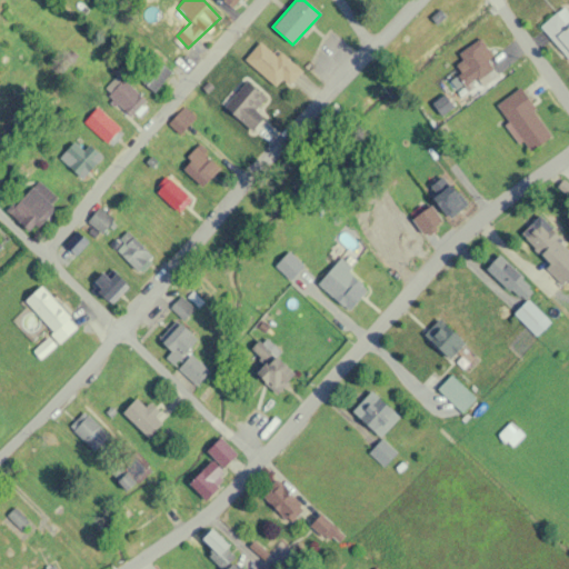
[(541,27),(568,60),(568,15),(563,8),(541,27)]
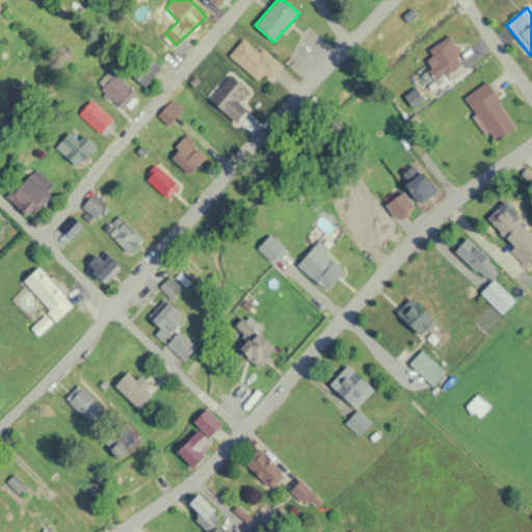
[(228,56),(258,81),(263,75),(270,80),(282,68),(245,36),(228,56)]
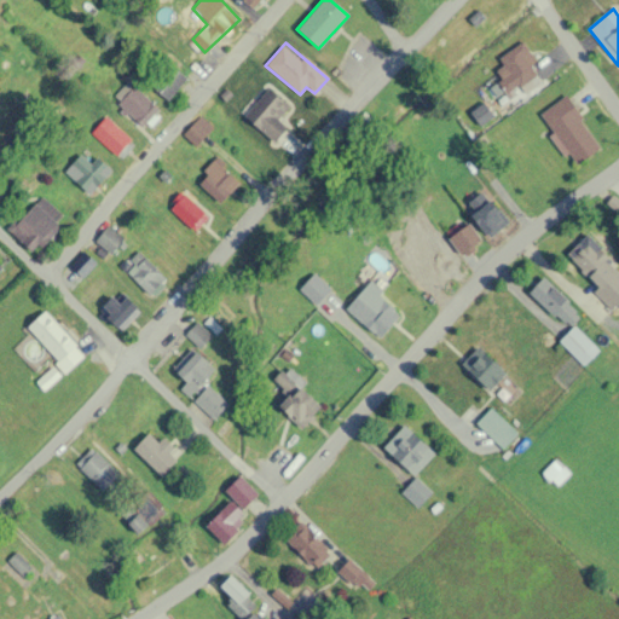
[(497,59),(502,65),(492,73),(509,98),(522,88),(526,93),(541,84),(530,68),(536,64),(521,42),(497,59)]
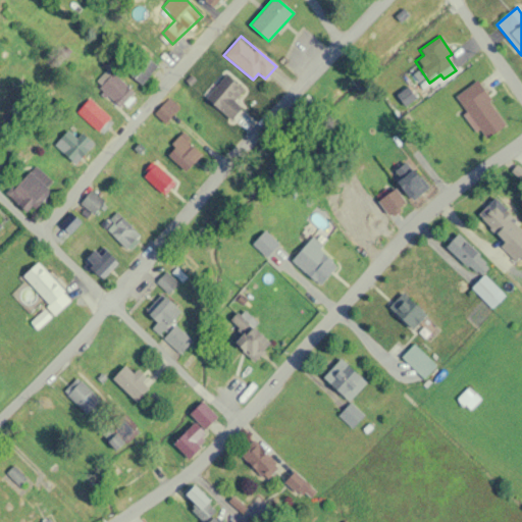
[(125,72),(141,86),(156,67),(141,54),(125,72)]
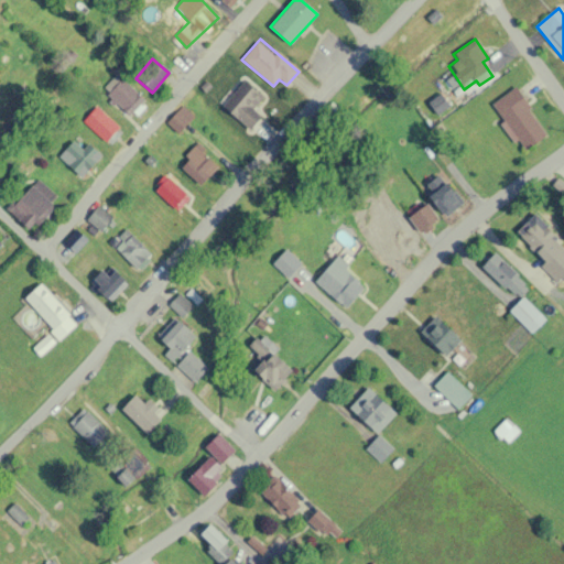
[(255,108),(264,97),(240,78),(219,106),(251,130),(263,116),(255,108)]
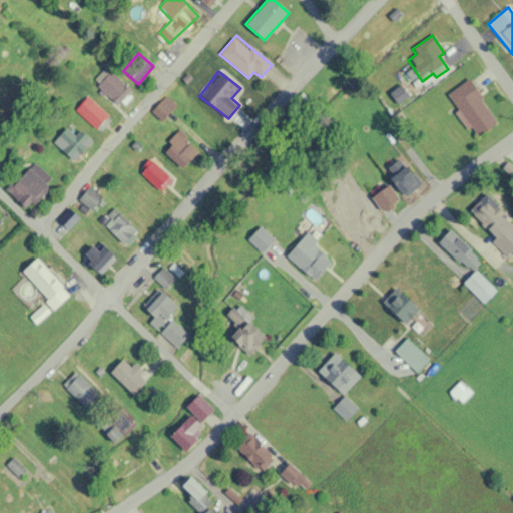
[(96,87),(119,110),(134,95),(110,72),(96,87)]
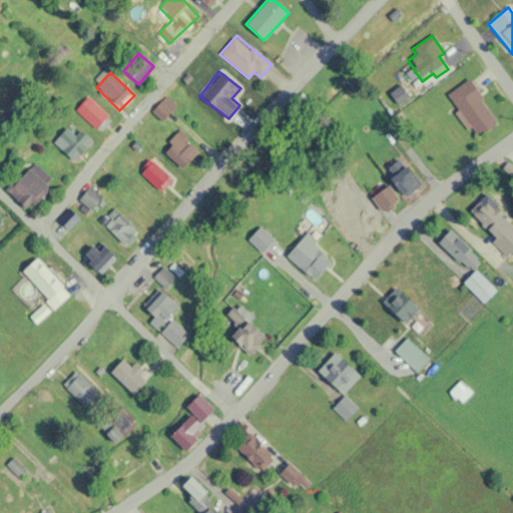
[(475,137),(497,125),(471,80),(449,92),(475,137)]
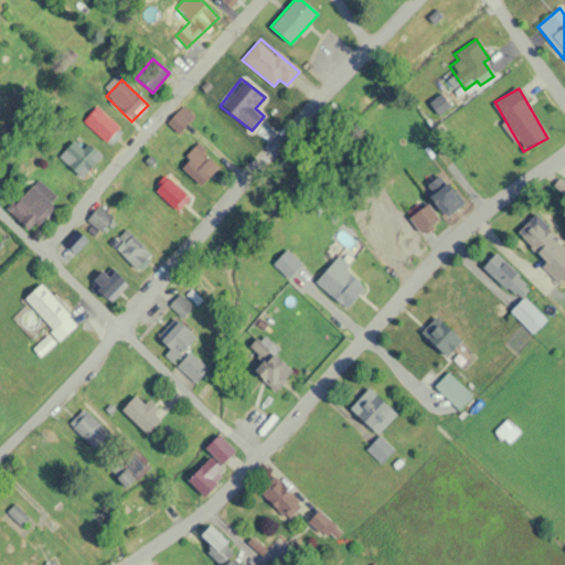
[(168,123),(178,134),(194,117),(183,106),(168,123)]
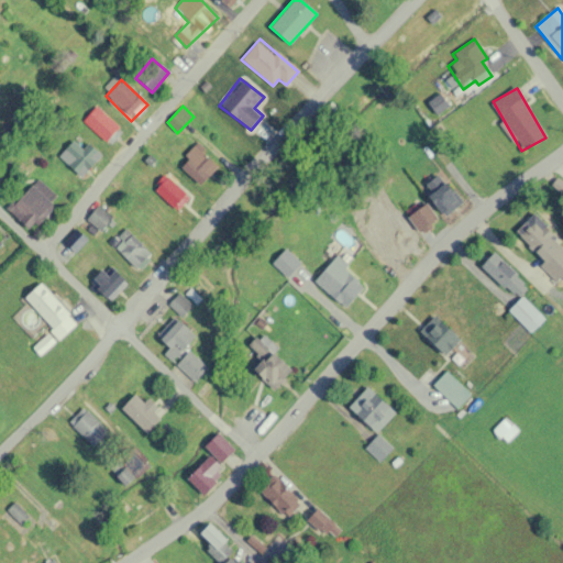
[(109,145),(122,131),(96,107),(83,122),(109,145)]
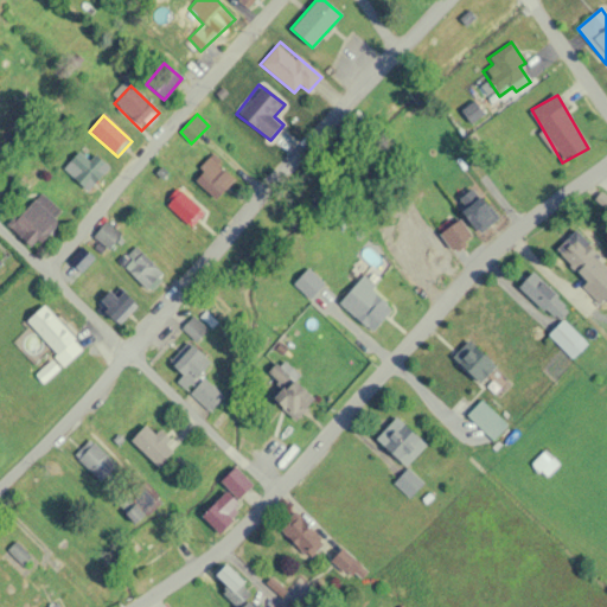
[(107,172),(83,148),(63,168),(87,192),(107,172)]
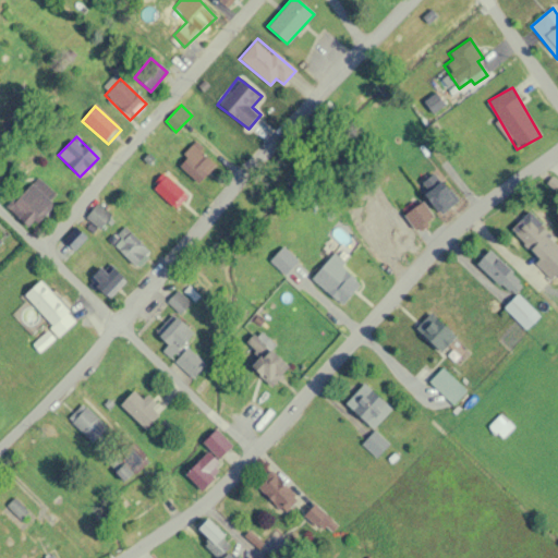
[(193,187),(216,165),(195,143),(172,166),(193,187)]
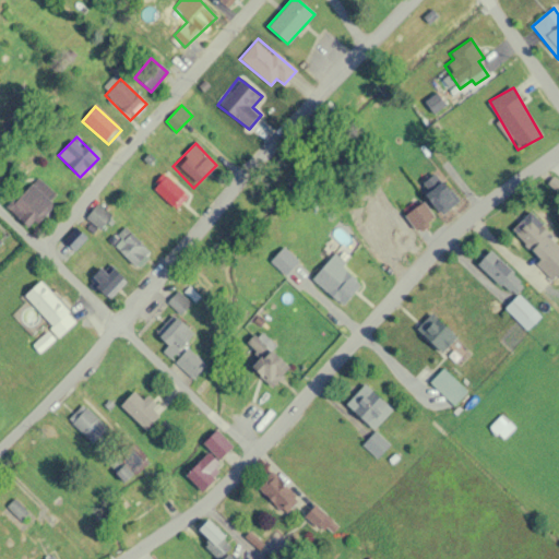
[(441,217),(459,202),(436,173),(417,187),(441,217)]
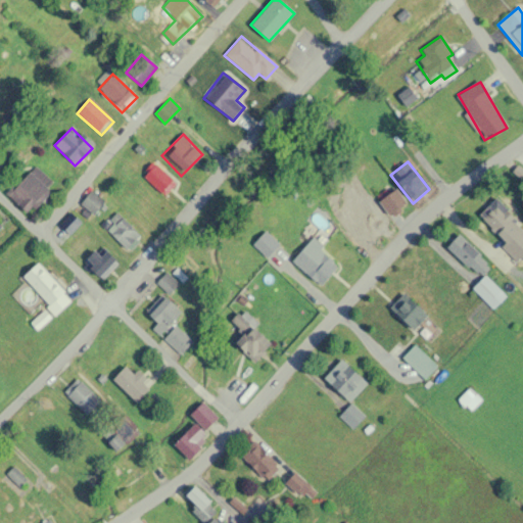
[(6,194),(27,216),(56,187),(35,165),(6,194)]
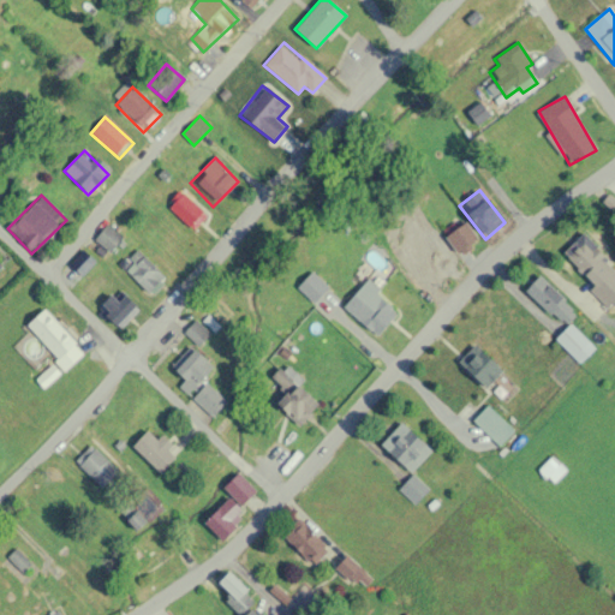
[(193,230),(206,215),(180,195),(168,209),(193,230)]
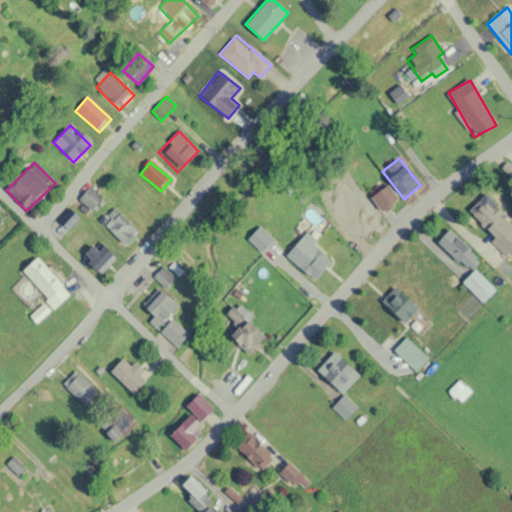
[(92,211),(103,197),(89,186),(78,200),(92,211)]
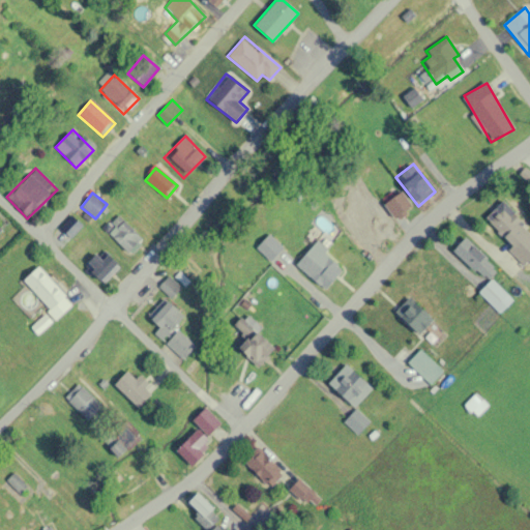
[(529,259),(529,231),(502,202),(483,219),(526,263),(529,259)]
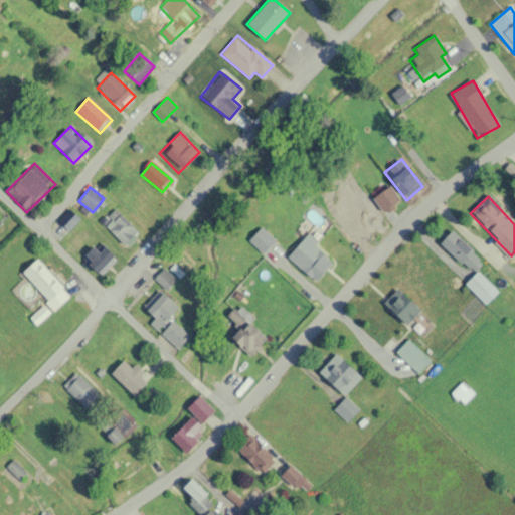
[(125,245),(138,232),(115,209),(101,223),(125,245)]
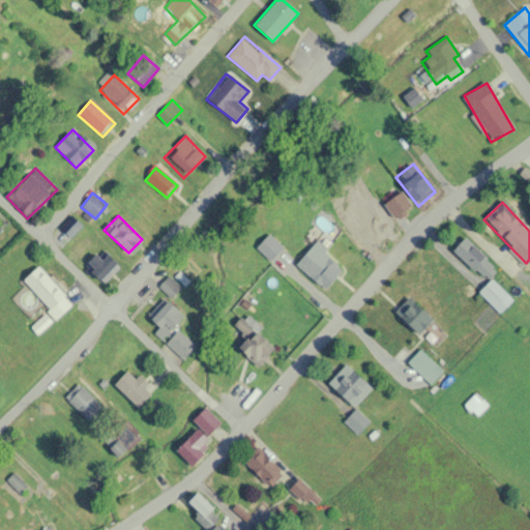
[(60,228),(70,239),(82,227),(71,216),(60,228)]
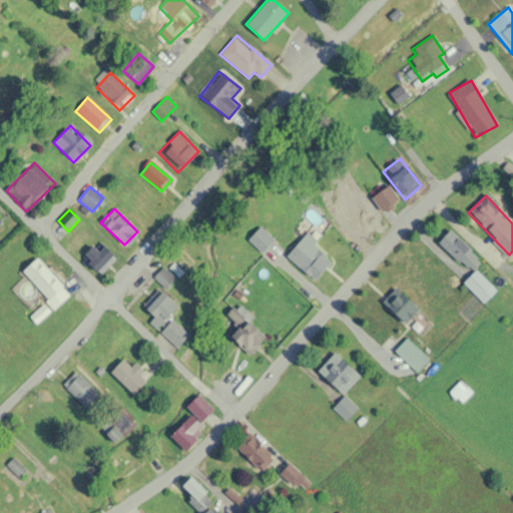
[(262,254),(275,241),(261,226),(247,239),(262,254)]
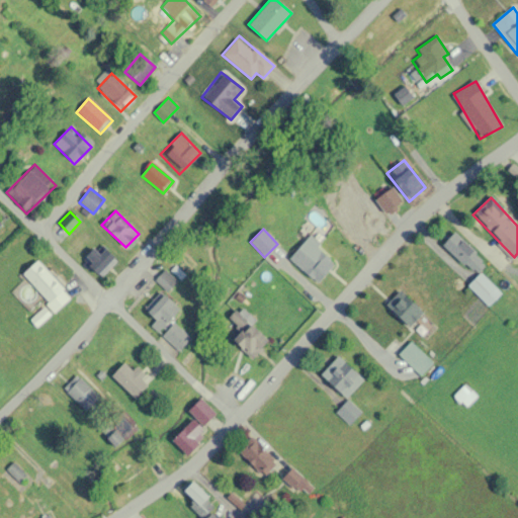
[(467,286),(489,307),(501,293),(479,272),(487,263),(453,233),(442,246),(476,277),(467,286)]
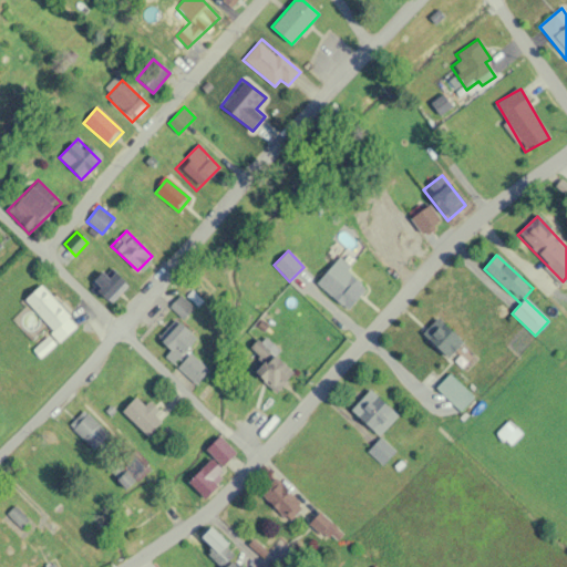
[(316,284),(347,311),(368,287),(337,259),(316,284)]
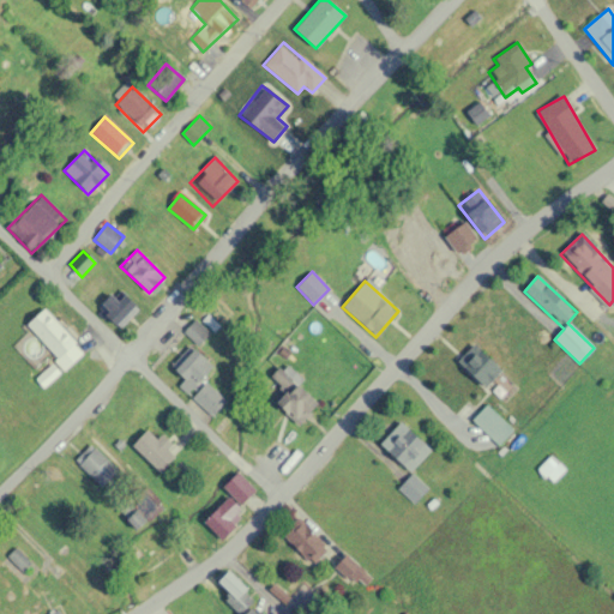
[(137,309),(122,295),(112,305),(118,311),(113,314),(122,324),(137,309)]
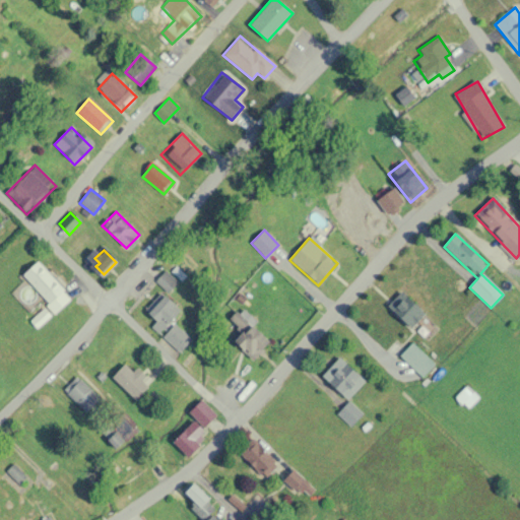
[(70,299),(38,262),(22,275),(55,312),(70,299)]
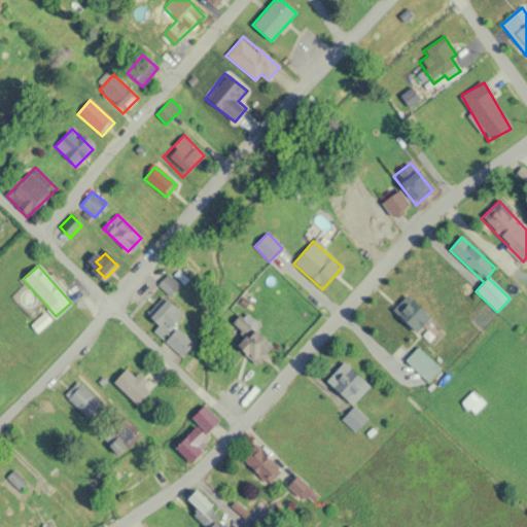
[(180,285),(166,275),(157,286),(172,296),(180,285)]
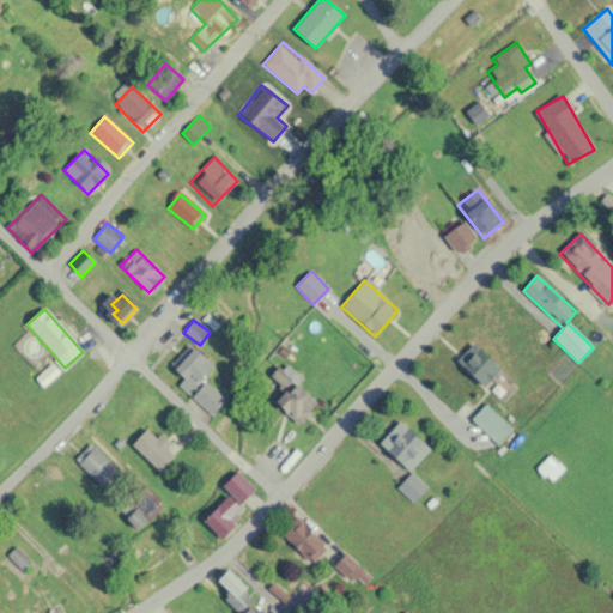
[(212,416),(225,399),(201,378),(212,365),(192,349),(174,370),(184,380),(177,387),(212,416)]
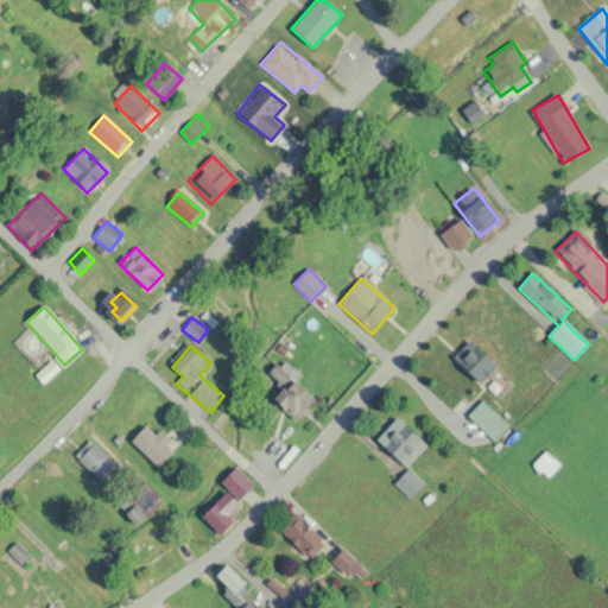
[(474,385),(493,373),(476,346),(457,356),(474,385)]
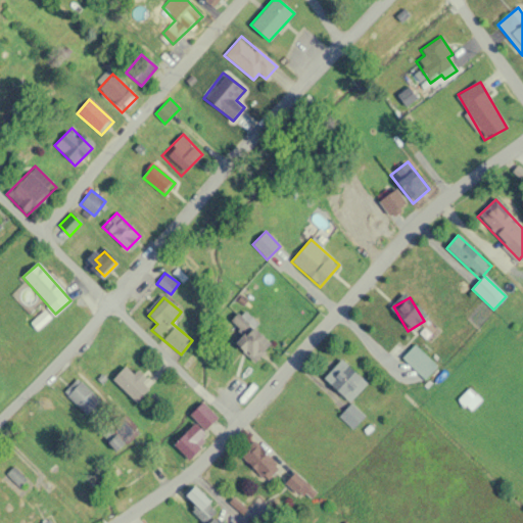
[(253,362),(271,344),(238,313),(229,322),(242,335),(234,342),(253,362)]
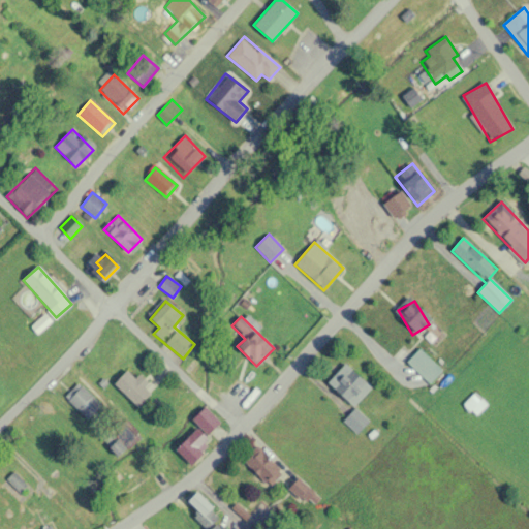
[(442,371),(419,348),(406,362),(429,384),(442,371)]
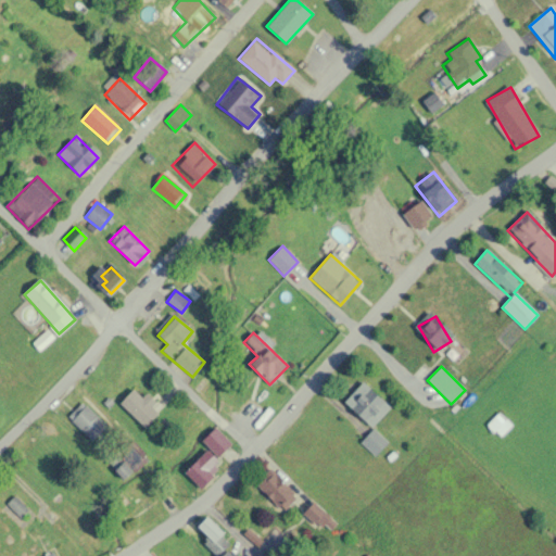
[(344,405),(374,428),(390,406),(361,383),(344,405)]
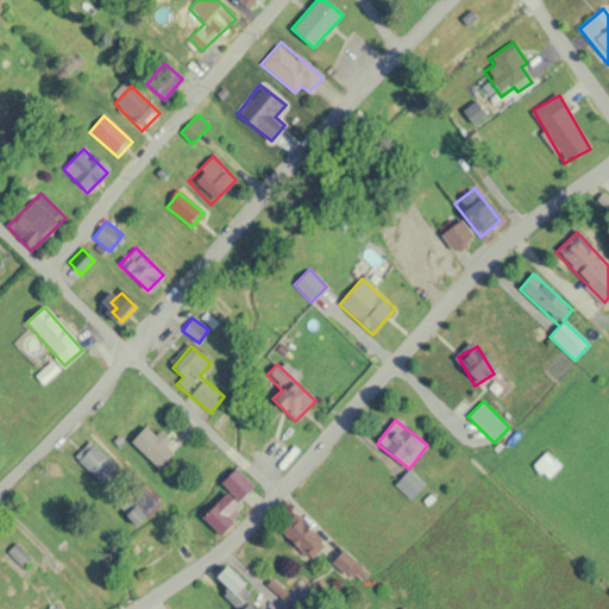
[(131,443),(157,469),(175,452),(148,425),(131,443)]
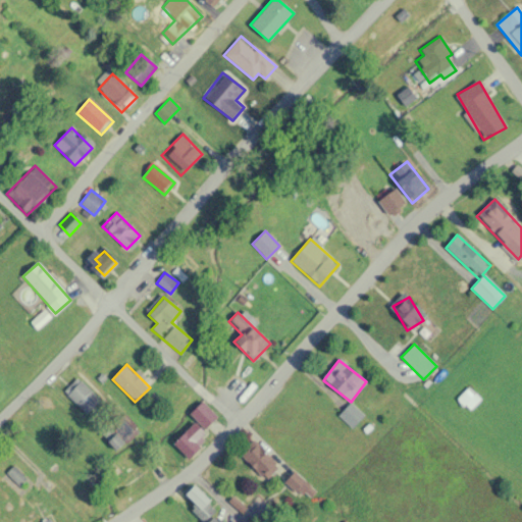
[(66,395),(86,415),(100,401),(80,381),(66,395)]
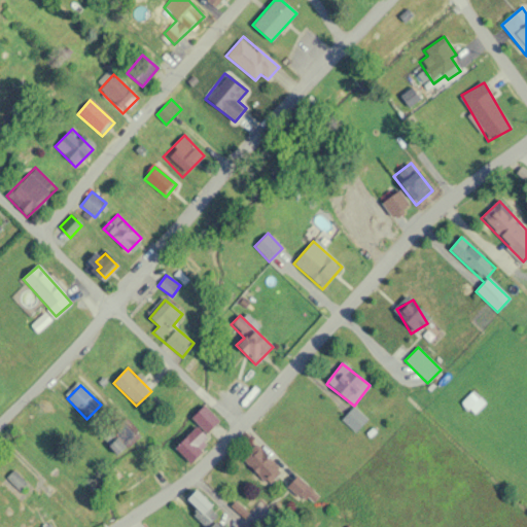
[(473,415),(485,403),(472,392),(462,402),(473,415)]
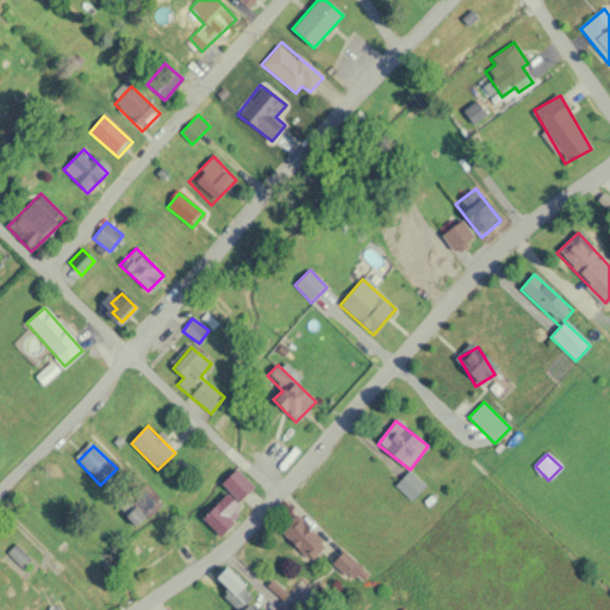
[(254,487),(236,470),(221,484),(240,502),(254,487)]
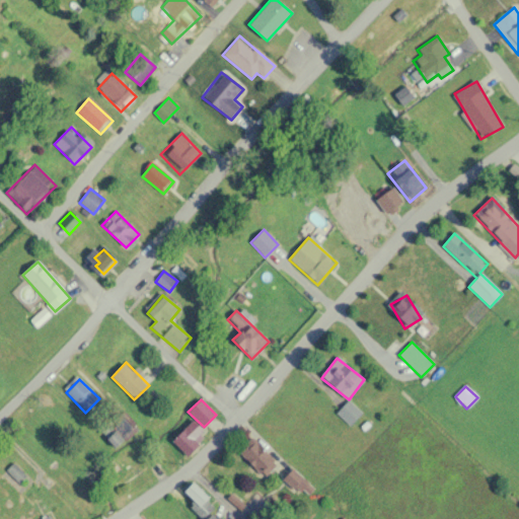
[(362,414),(349,400),(337,414),(349,426),(362,414)]
